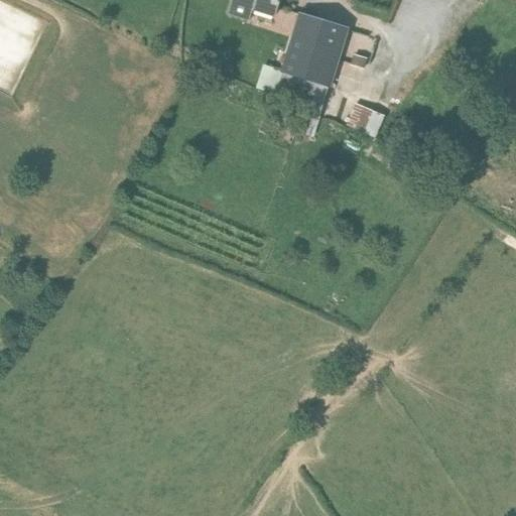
[(274,18),(277,10),(279,0),(233,0),(228,15),(249,22),(253,12),(274,18)]
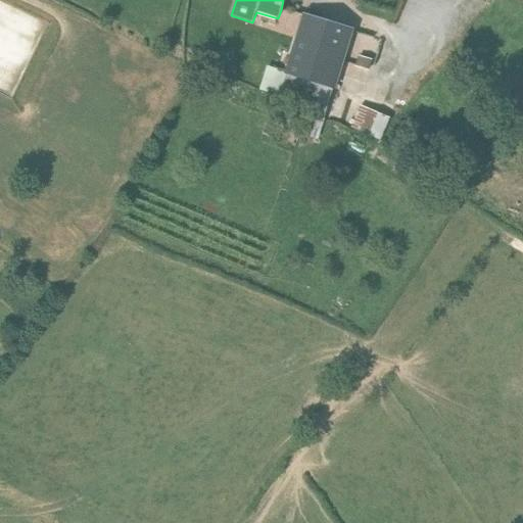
[(333,89),(345,49),(351,30),(304,15),(287,73),(277,69),(270,94),(326,113),(333,89)]
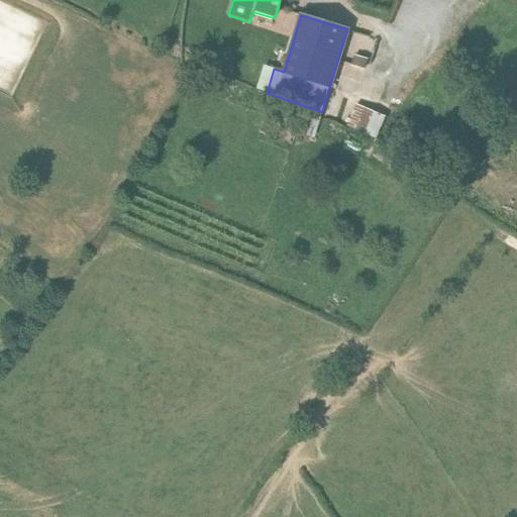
[(350,66),(365,70),(368,59),(353,55),(350,66)]
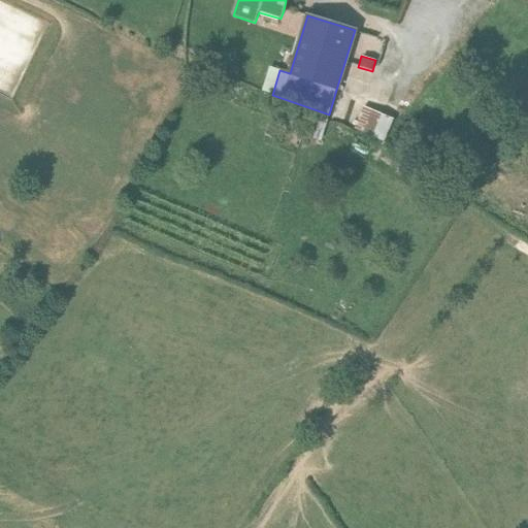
[(527,81),(512,104),(515,106),(525,114),(527,117),(527,81)]
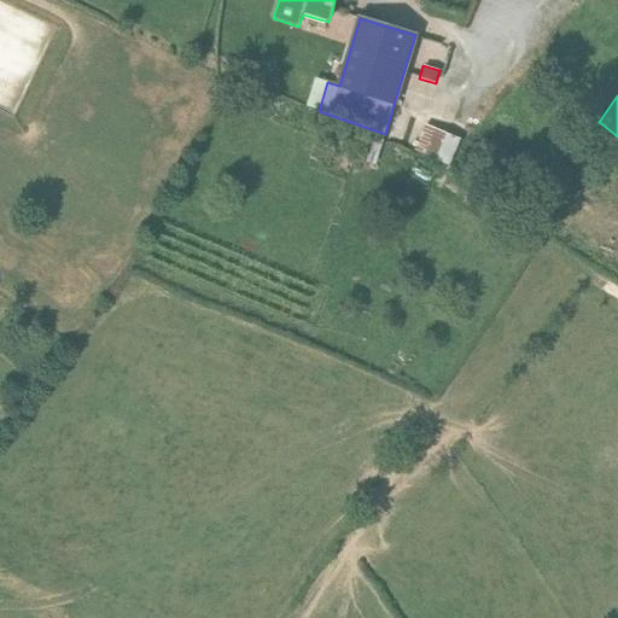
[(414,151),(449,167),(461,139),(426,124),(414,151)]
